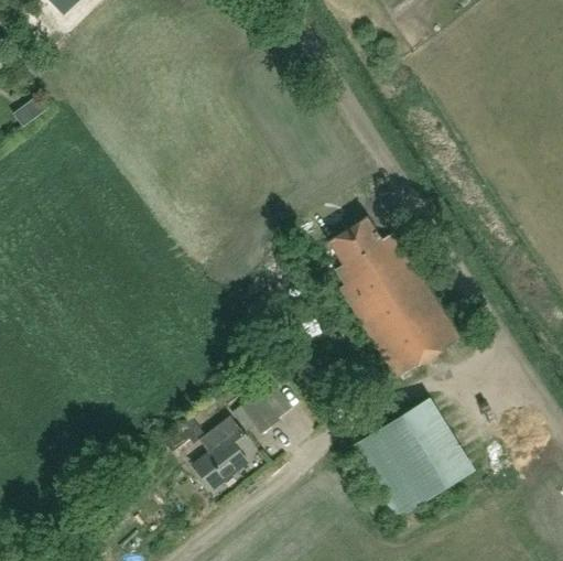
[(397,377),(458,338),(401,246),(400,247),(391,233),(379,240),(365,217),(326,241),(339,262),(333,266),(343,281),(337,283),(397,377)]
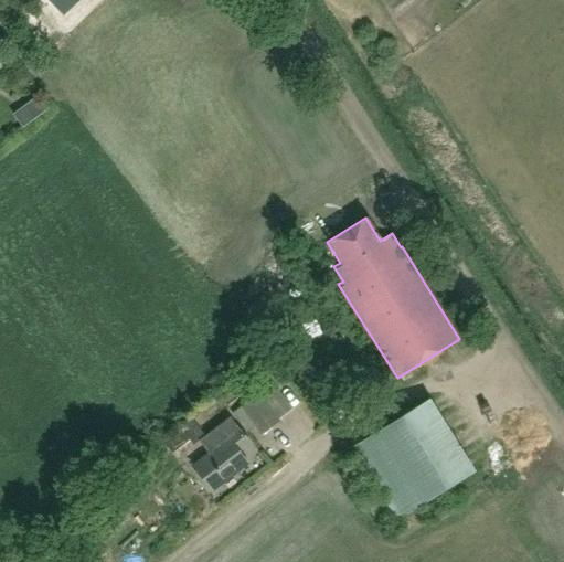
[(279,419),(278,417),(290,407),(272,382),(240,405),(253,423),(261,433),(279,419)]
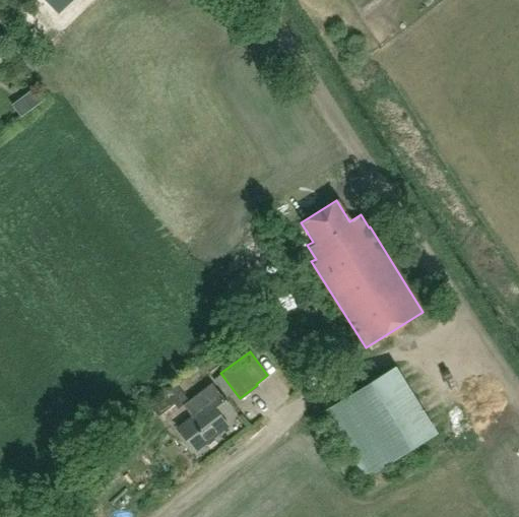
[(439,434),(396,367),(327,410),(369,477),(439,434)]
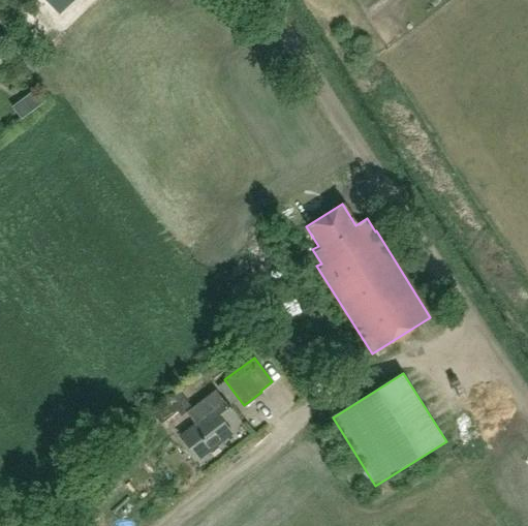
[(151,412),(159,423),(176,410),(179,415),(190,406),(177,390),(168,396),(169,398),(151,412)]
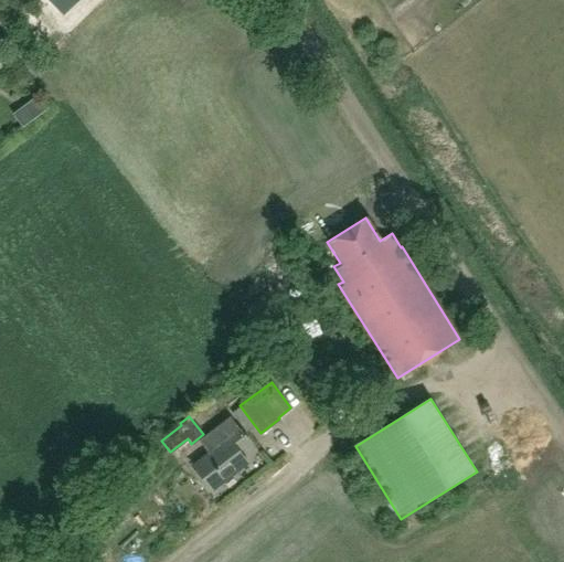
[(202,439),(211,451),(192,464),(210,488),(246,462),(237,451),(249,442),(231,417),(202,439)]
